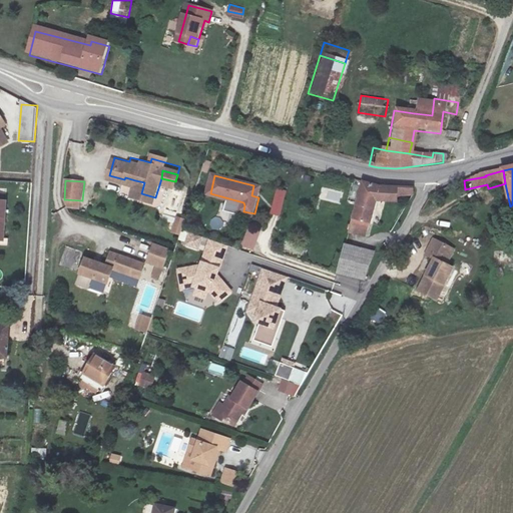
[(144,182),(135,180),(132,191),(141,193),(144,182)]
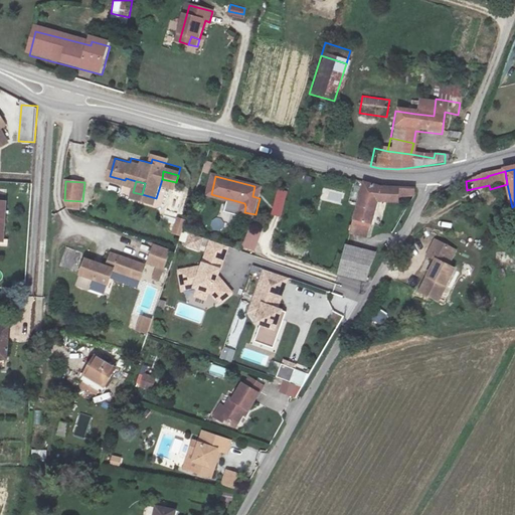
[(263,189),(254,186),(252,196),(260,198),(263,189)]
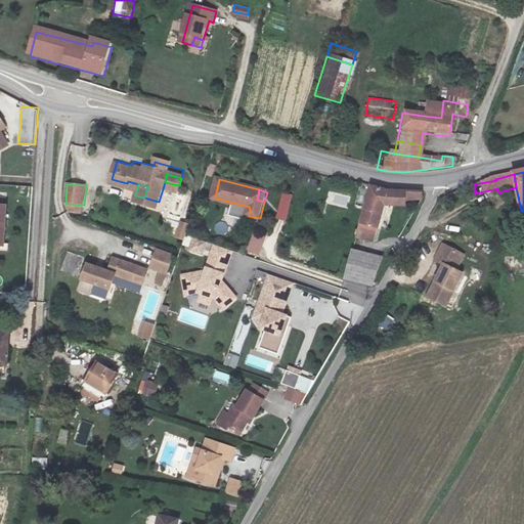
[(413,201),(426,201),(427,199),(427,192),(391,192),(378,189),(365,238),(383,243),(394,204),(412,206),(413,201)]
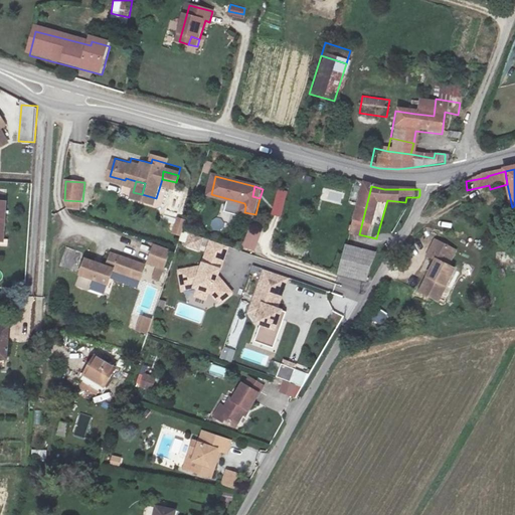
[(282,217),(289,191),(278,188),(271,214),(282,217)]
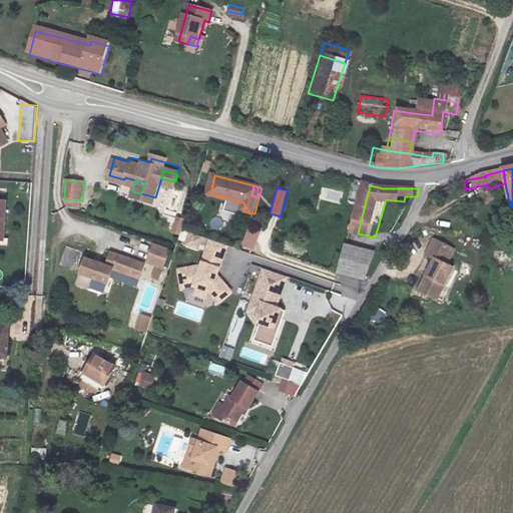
[(82,217),(82,200),(64,199),(73,214),(82,217)]
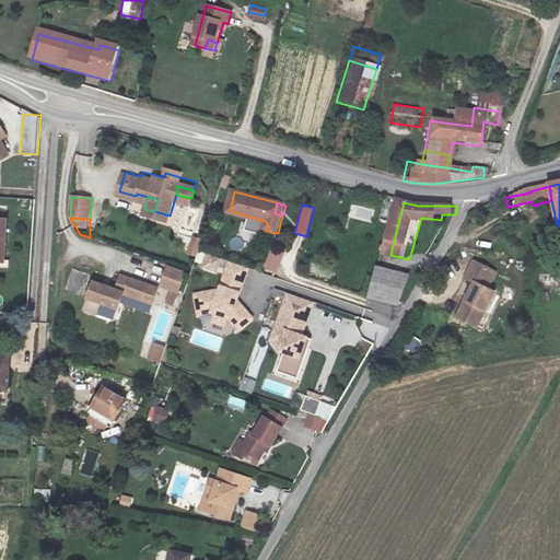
[(193,235),(186,254),(197,257),(202,238),(193,235)]
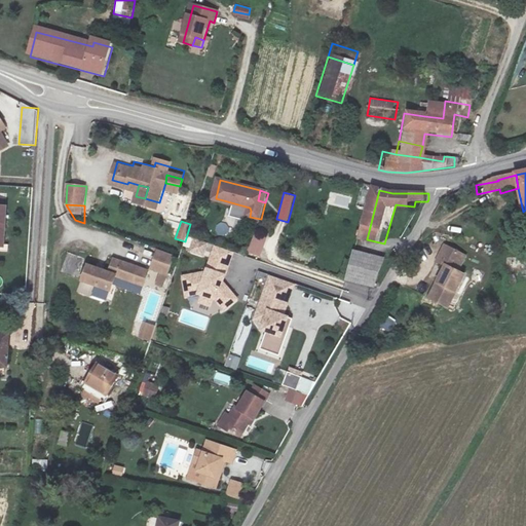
[(257,229),(247,252),(259,257),(269,234),(257,229)]
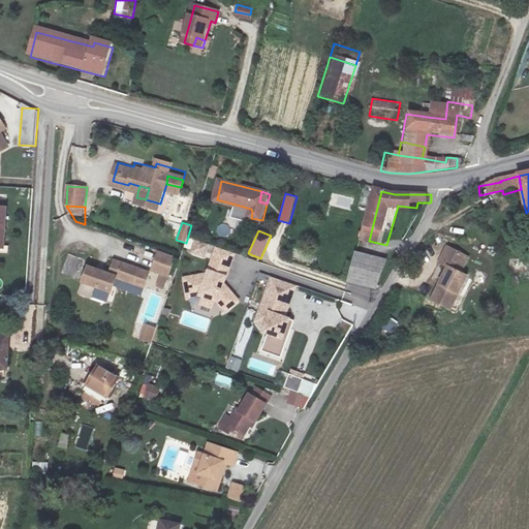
[(212,245),(199,241),(195,252),(207,257),(212,245)]
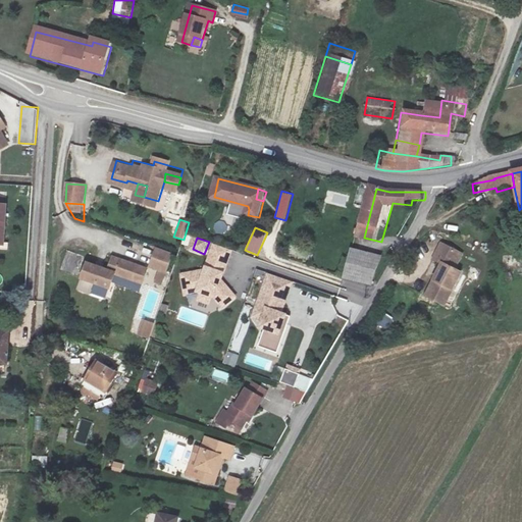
[(217,245),(214,252),(231,259),(235,251),(217,245)]
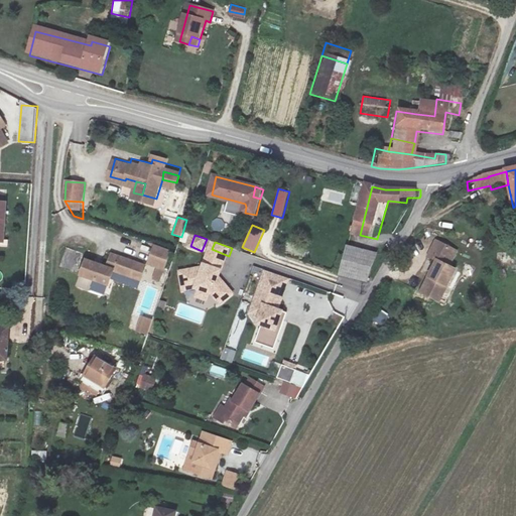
[(425,294),(436,299),(438,294),(445,298),(458,273),(447,267),(455,253),(437,244),(429,258),(440,264),(425,294)]
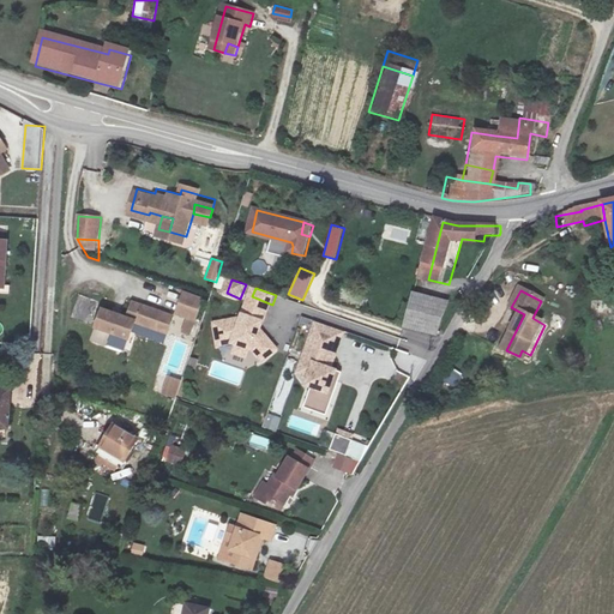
[(90,324),(98,301),(79,294),(71,317),(90,324)]
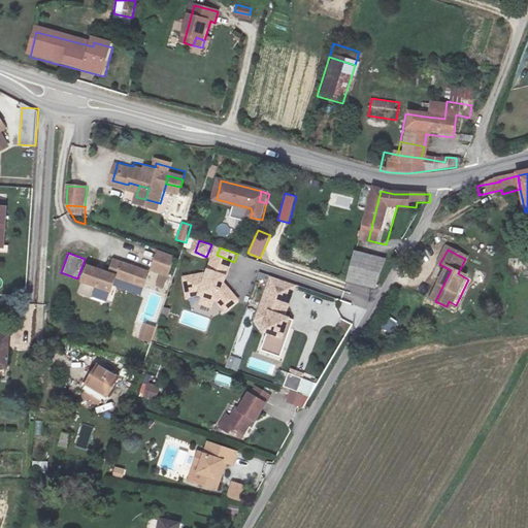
[(234,262),(217,255),(209,274),(187,278),(190,297),(202,295),(206,297),(216,301),(220,302),(228,311),(240,301),(226,285),(219,283),(221,275),(228,278),(234,262)]
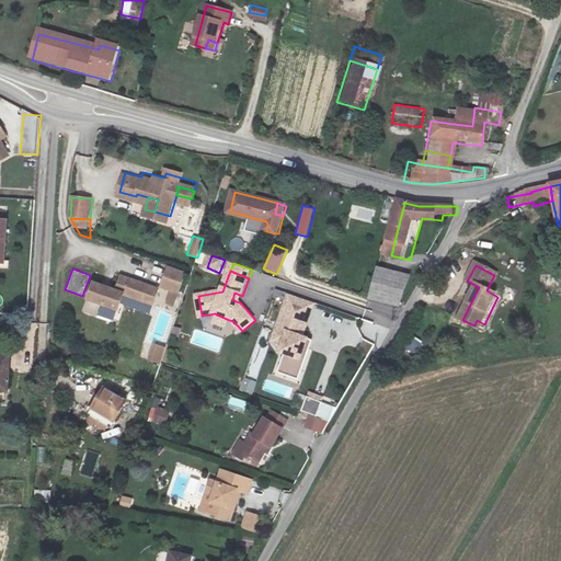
[(374,302),(401,309),(413,281),(381,272),(374,302)]
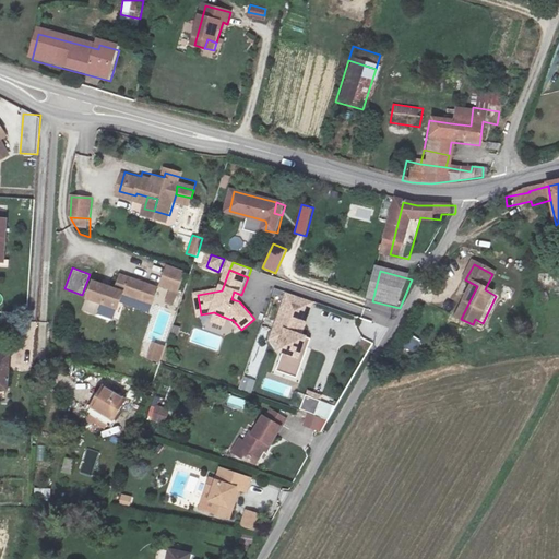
[(111,292),(103,289),(95,287),(91,301),(105,306),(102,317),(117,321),(125,297),(155,305),(161,289),(125,278),(119,294),(111,292)]
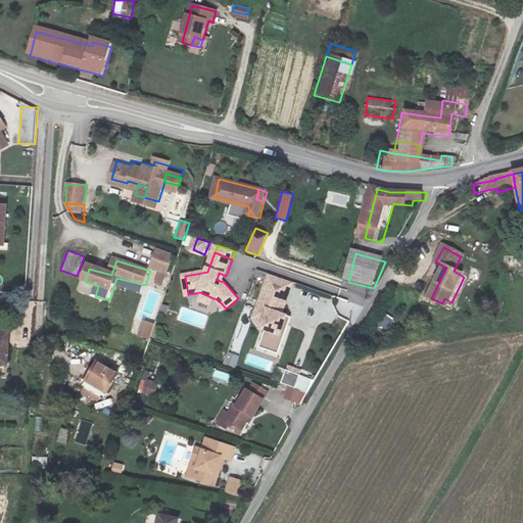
[(153,284),(157,272),(151,270),(147,282),(153,284)]
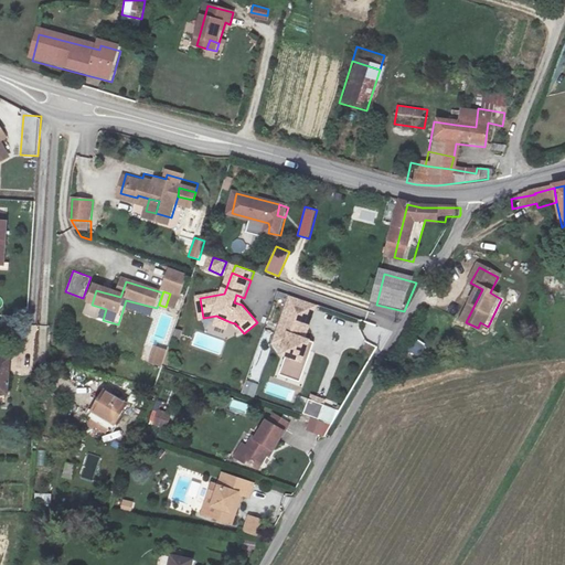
[(242,305),(244,298),(236,295),(234,302),(242,305)]
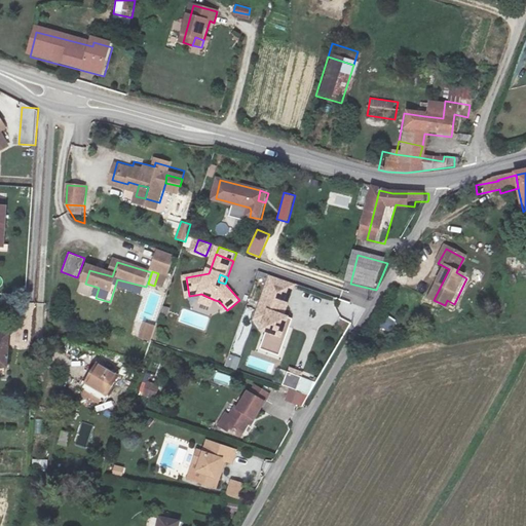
[(270,329),(265,342),(280,347),(285,334),(290,336),(294,326),(289,324),(291,318),(286,316),(293,297),(269,289),(259,316),(268,320),(265,327),(270,329)]
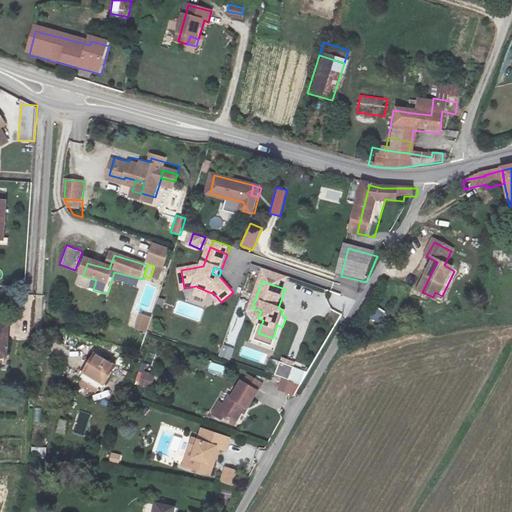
[(209,292),(200,288),(197,295),(207,299),(209,292)]
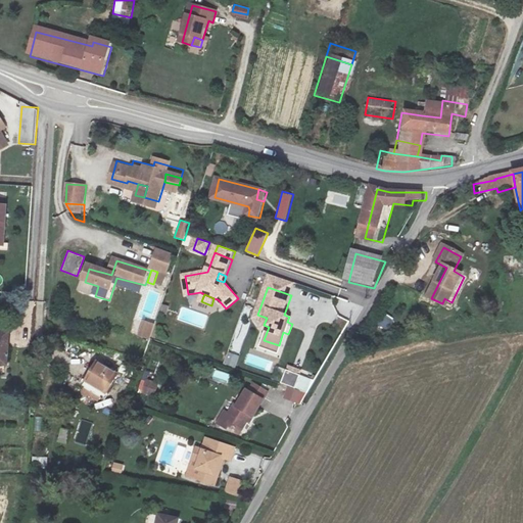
[(444,298),(442,303),(449,307),(452,302),(444,298)]
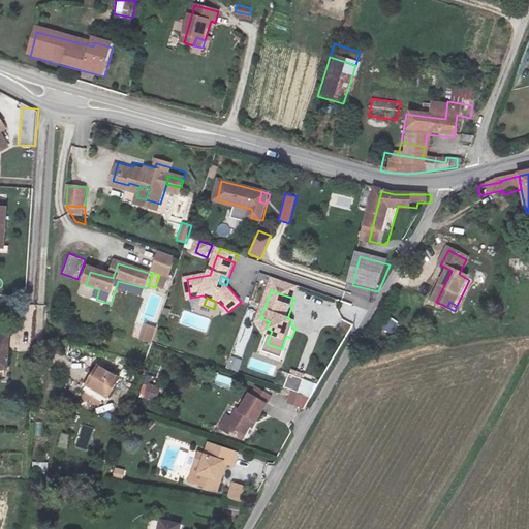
[(184,311),(180,323),(207,333),(211,319),(184,311)]
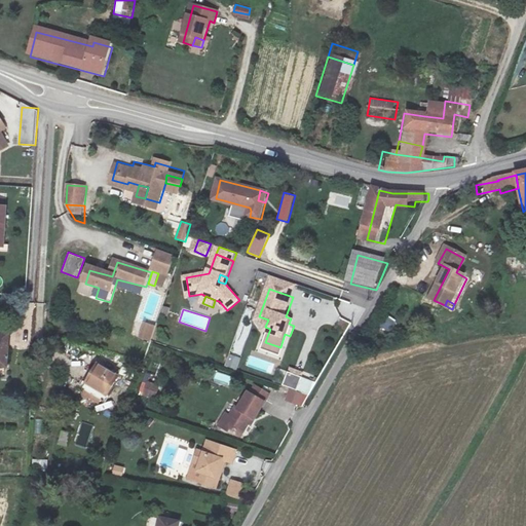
[(379,326),(389,332),(397,321),(387,314),(379,326)]
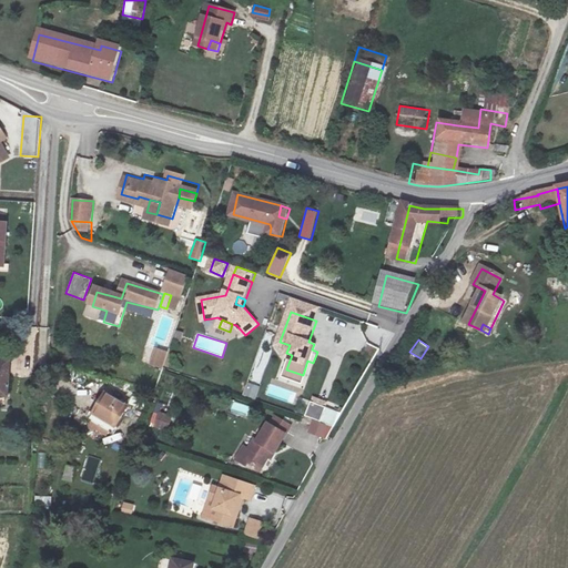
[(150,365),(163,368),(169,351),(154,346),(150,365)]
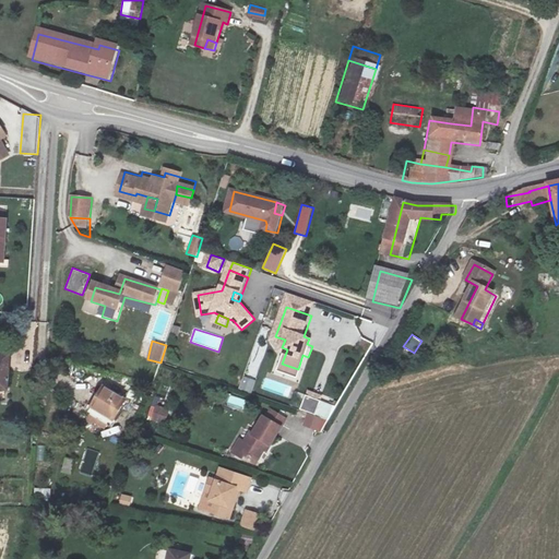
[(300,376),(308,357),(302,355),(298,369),(282,364),(281,368),(300,376)]
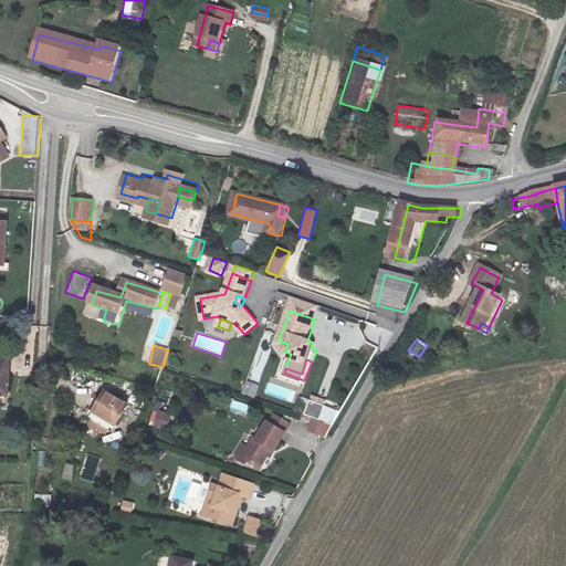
[(11,365),(0,364),(0,396),(10,397),(11,365)]
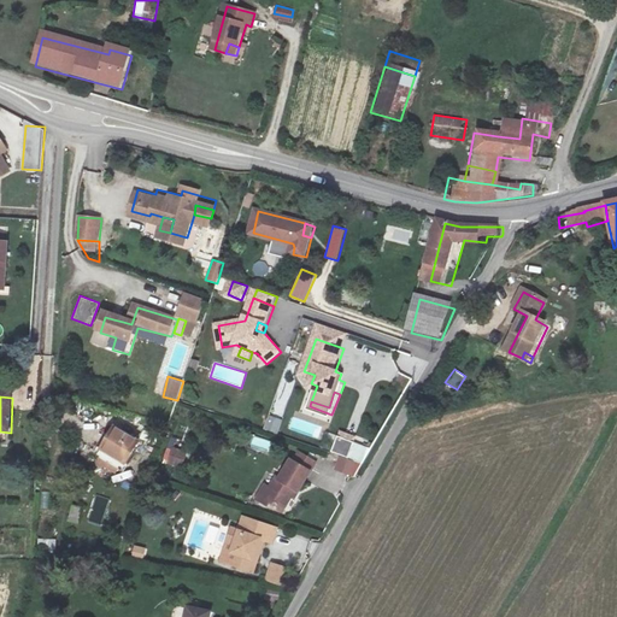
[(268,415),(264,429),(278,434),(283,419),(268,415)]
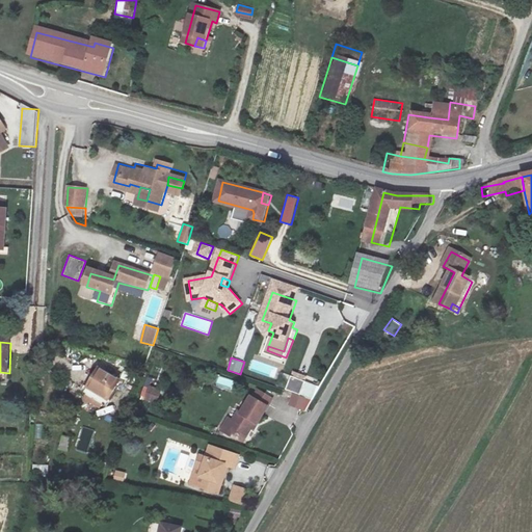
[(122,383),(101,370),(89,388),(110,401),(122,383)]
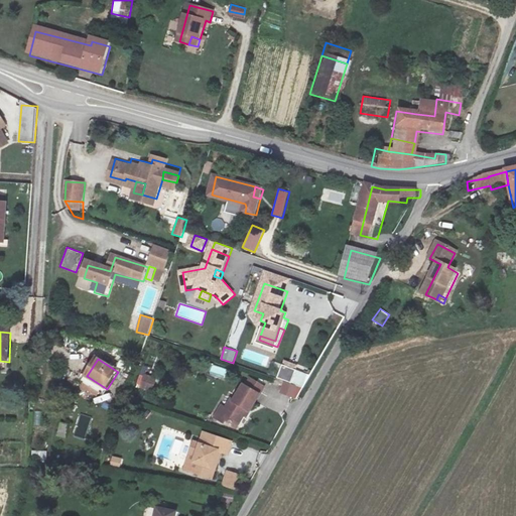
[(308,374),(295,369),(296,365),(284,361),(277,378),(284,380),(280,393),(298,400),(308,374)]
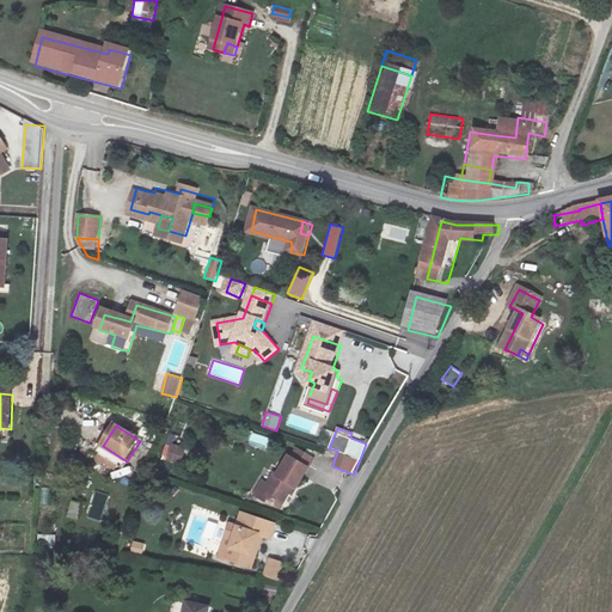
[(252,432),(249,444),(267,451),(270,438),(252,432)]
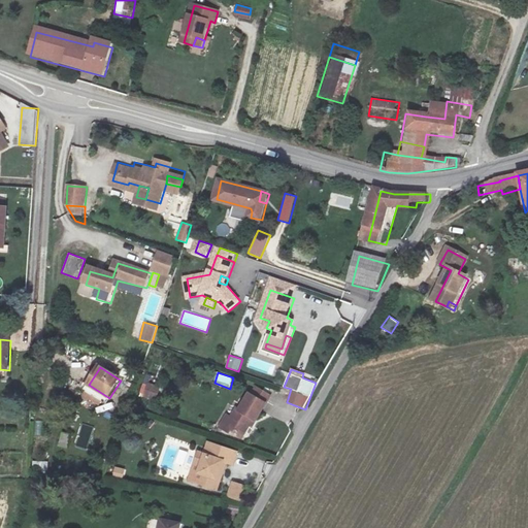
[(261,404),(242,395),(234,408),(232,407),(225,421),(226,429),(239,435),(249,418),(253,420),(261,404)]
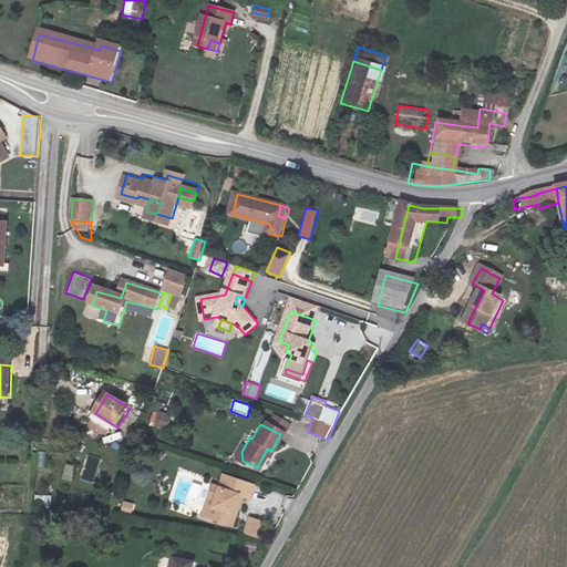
[(62,481),(73,482),(76,465),(64,464),(62,481)]
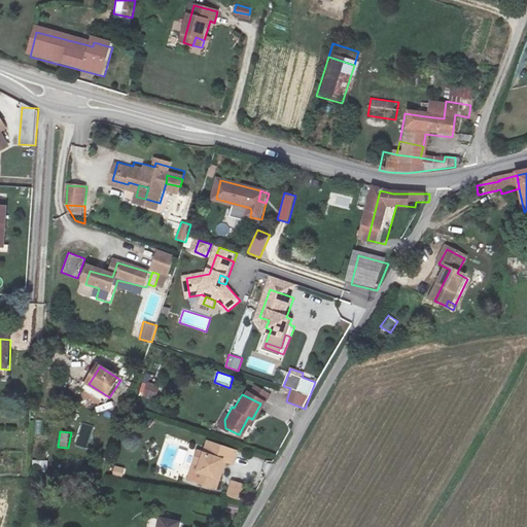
[(237,456),(209,447),(205,457),(200,455),(196,466),(201,468),(198,477),(203,479),(201,487),(217,493),(226,465),(234,467),(237,456)]
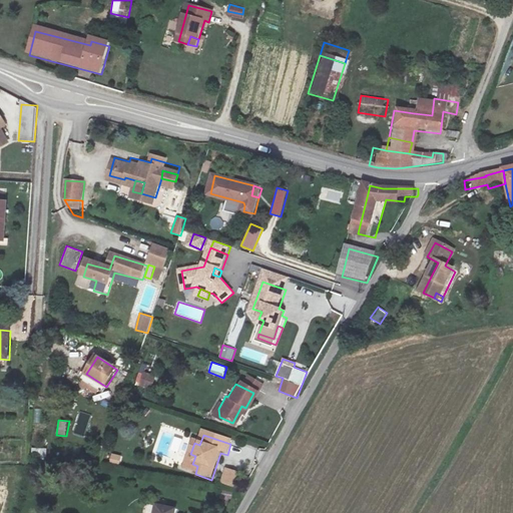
[(45,459),(46,448),(31,448),(31,459),(45,459)]
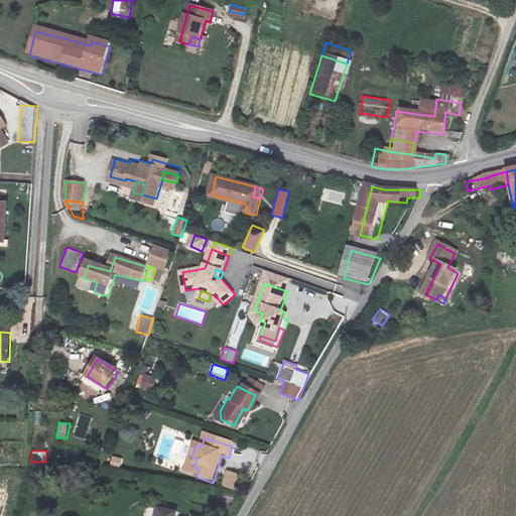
[(112,456),(110,464),(120,466),(122,458),(112,456)]
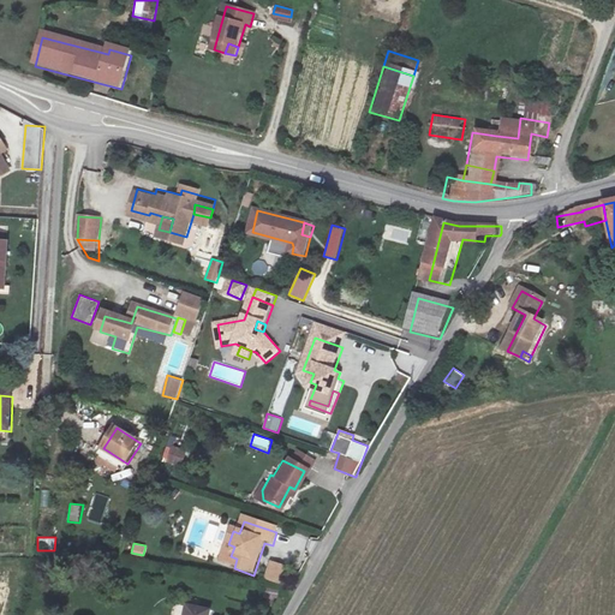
[(280,583),(286,566),(270,560),(264,578),(280,583)]
